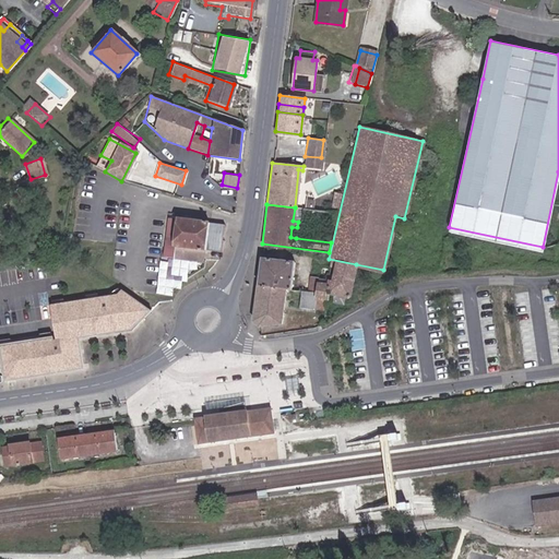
[(296,238),(331,242),(333,212),(299,207),(298,222),(297,227),(296,238)]
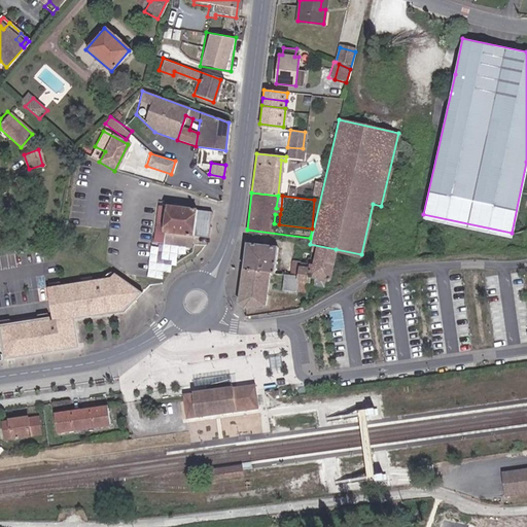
[(210,239),(213,211),(159,204),(153,243),(194,248),(195,237),(210,239)]
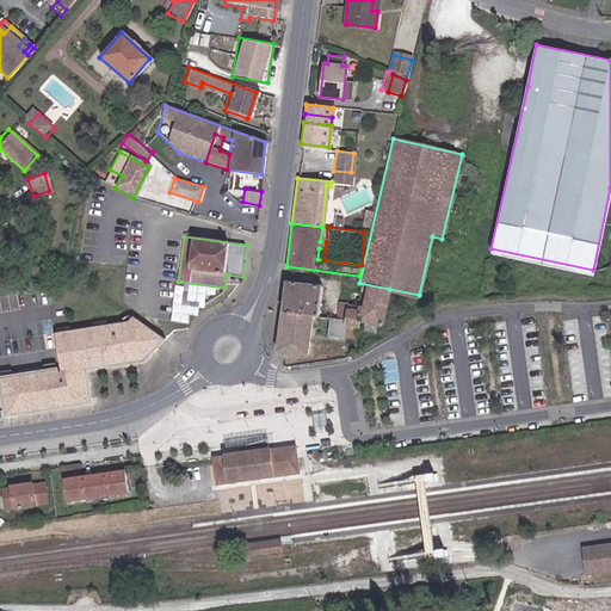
[(281,313),(312,316),(316,316),(320,287),(284,282),(281,313)]
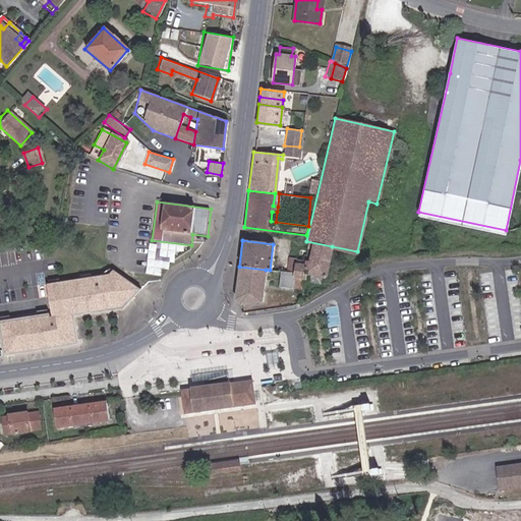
[(300,280),(323,284),(332,246),(306,241),(303,254),(302,254),(300,261),(287,258),(285,272),(283,282),(298,284),(299,274),(301,274),(300,280)]
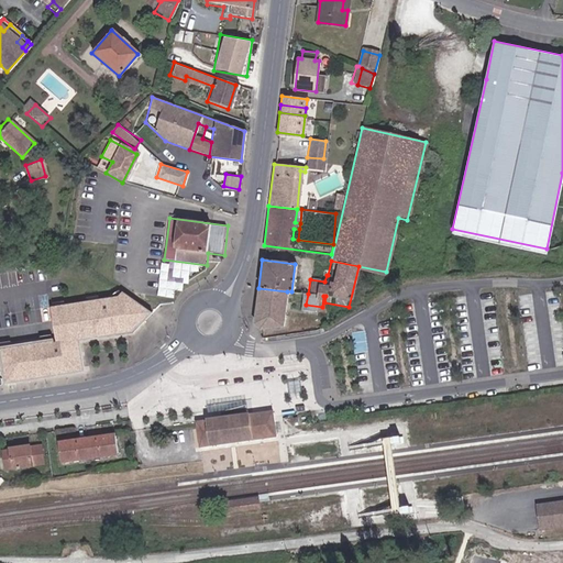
[(258,288),(254,323),(257,328),(283,326),(287,291),(258,288)]
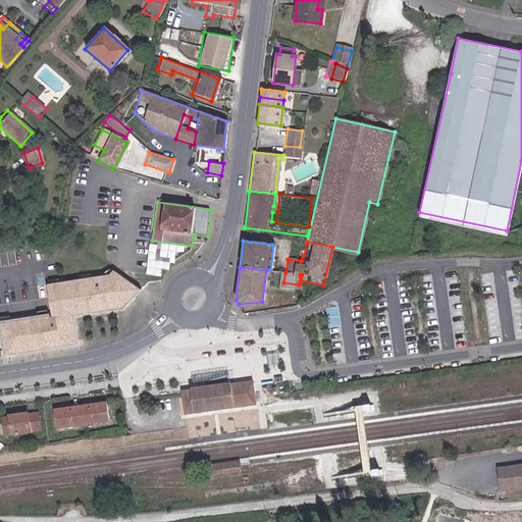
[(0,332),(2,350),(76,338),(75,316),(123,308),(144,290),(121,269),(115,275),(52,284),(57,317),(53,318),(53,314),(0,321),(0,332)]
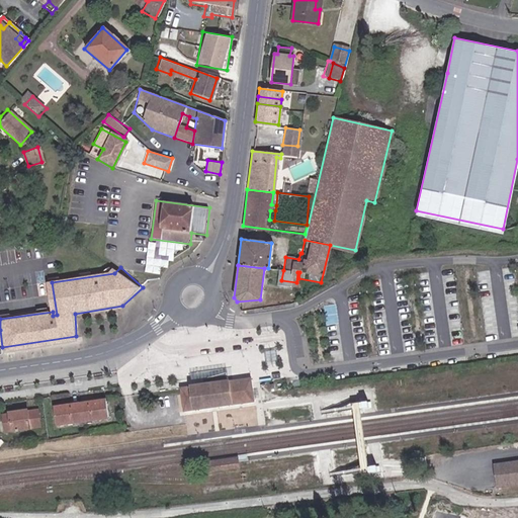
[(274,284),(295,287),(296,282),(281,280),(283,270),(277,269),(274,284)]
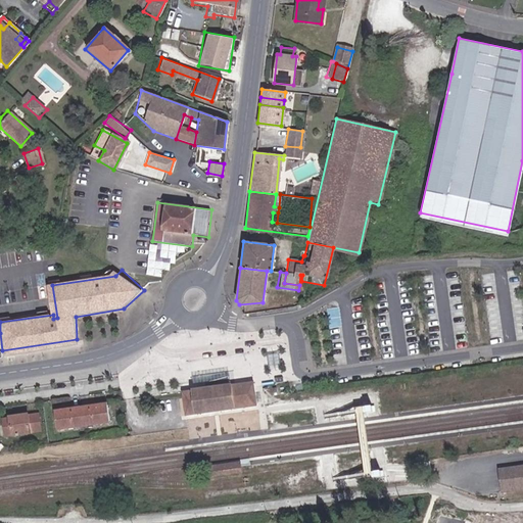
[(2,350),(3,357),(11,355),(77,346),(77,339),(2,350)]
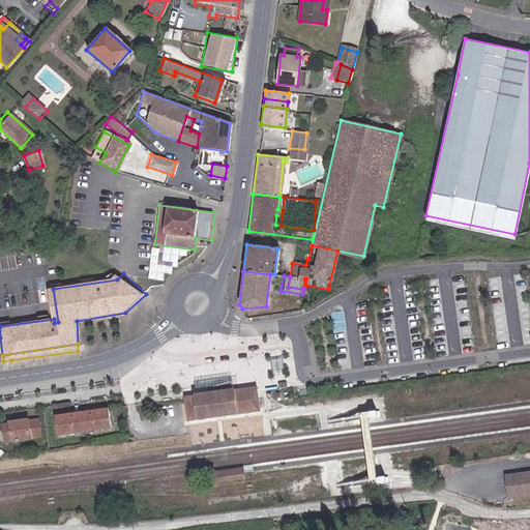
[(283,357),(271,360),(275,376),(286,374),(283,357)]
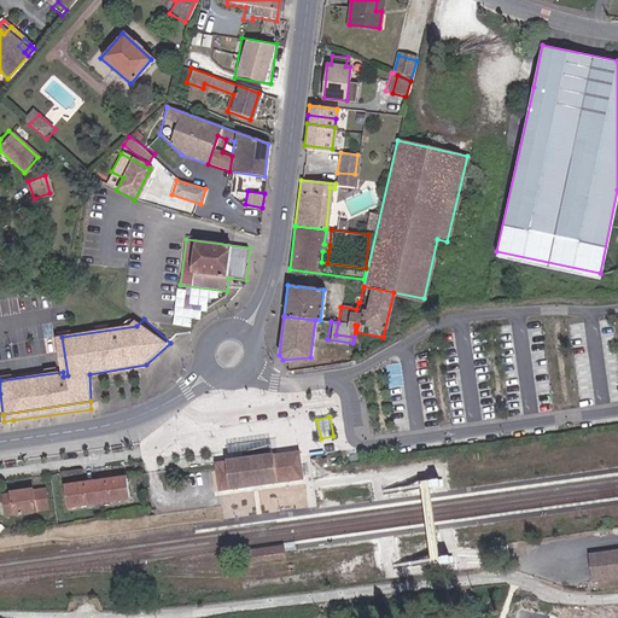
[(289,481),(298,479),(295,458),(295,453),(213,465),(217,491),(256,485),(272,483),(289,481)]
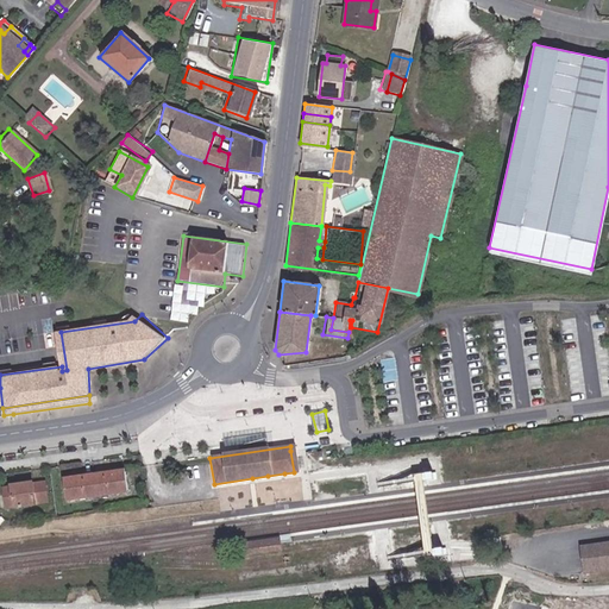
[(120,470),(58,479),(60,495),(123,485),(120,470)]
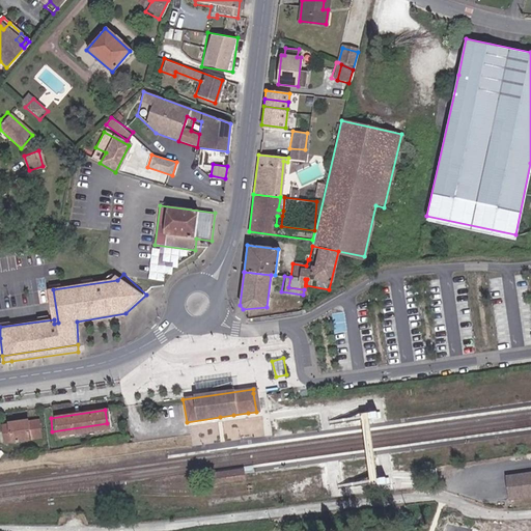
[(37,437),(34,421),(28,423),(27,421),(8,423),(8,425),(2,426),(4,441),(11,441),(12,442),(30,440),(30,438),(37,437)]
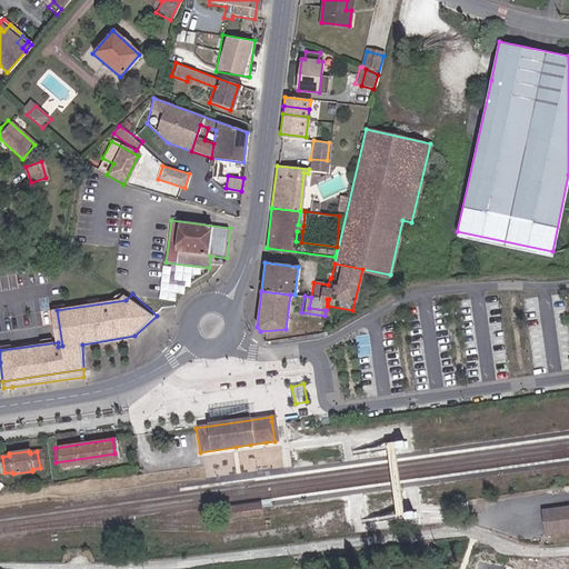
[(262,502),(231,507),(233,520),(263,516),(262,505),(262,502)]
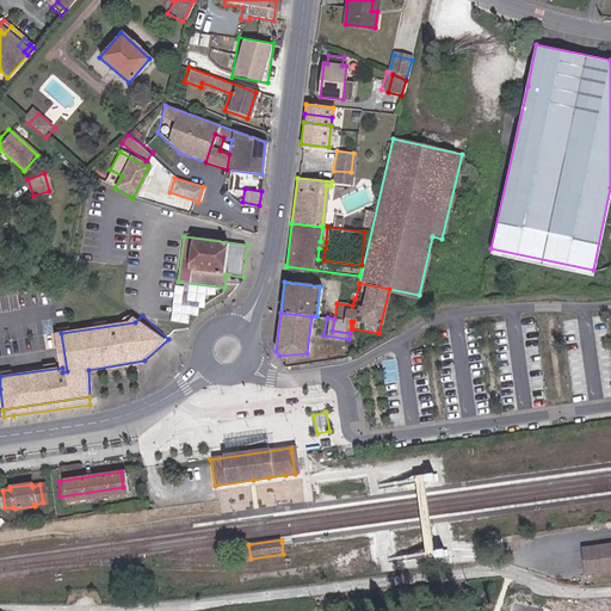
[(610,542),(581,547),(585,572),(610,567),(610,542)]
